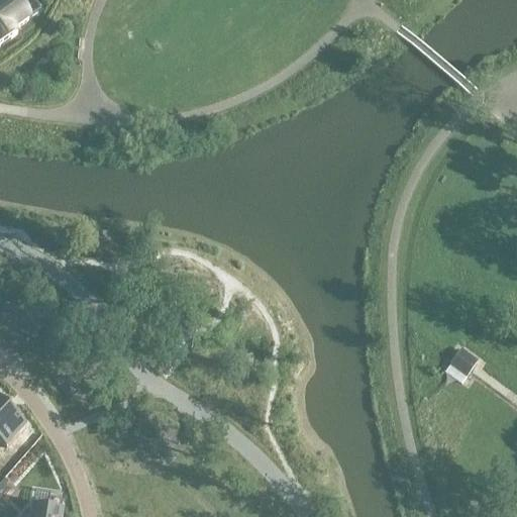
[(0,47),(17,36),(14,32),(28,22),(12,0),(8,0),(0,6),(0,47)]
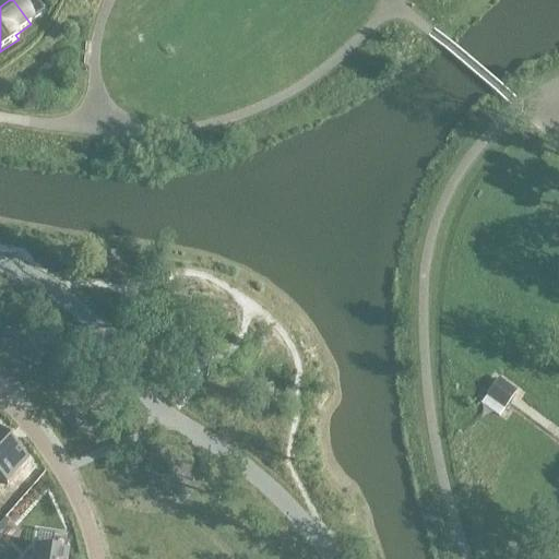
[(38,0),(22,0),(35,18),(46,10),(38,0)]
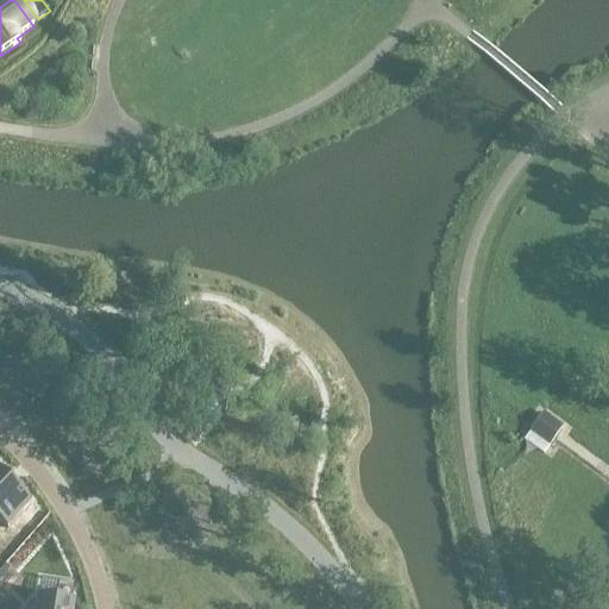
[(546,413),(533,431),(551,443),(564,425),(546,413)]
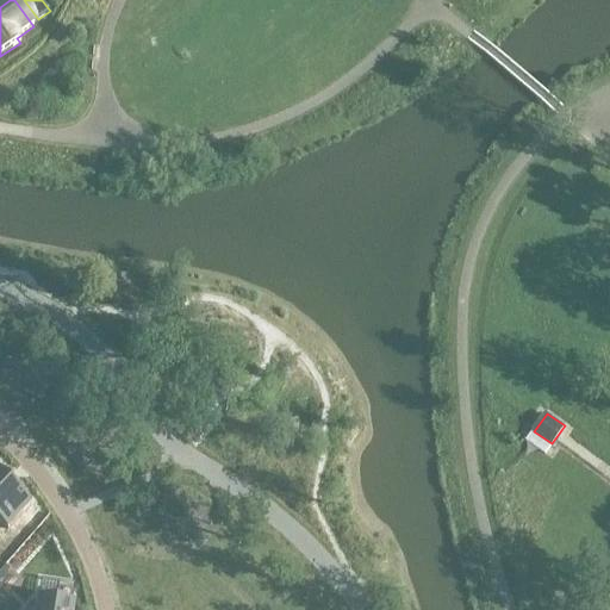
[(0,477),(0,523),(7,531),(31,506),(0,477)]
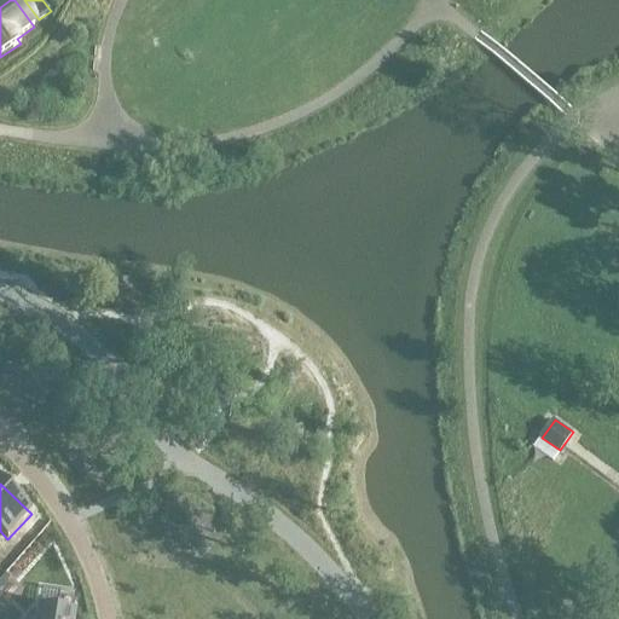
[(73,618),(74,614),(39,608),(36,618),(73,618)]
